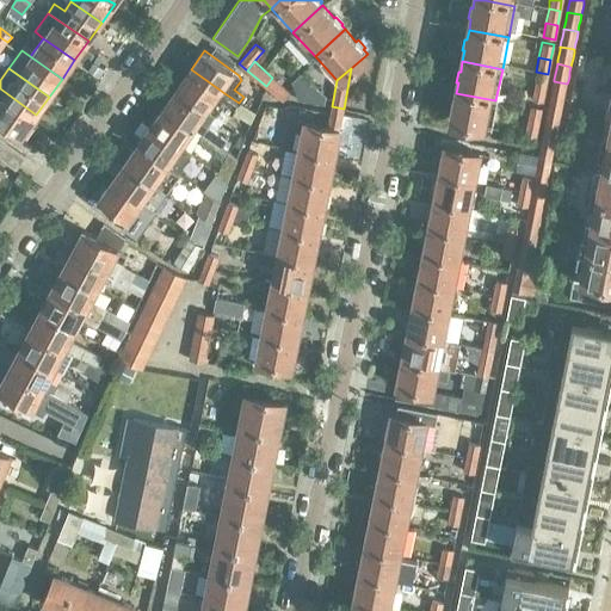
[(210,112),(224,93),(191,69),(177,90),(210,112)]
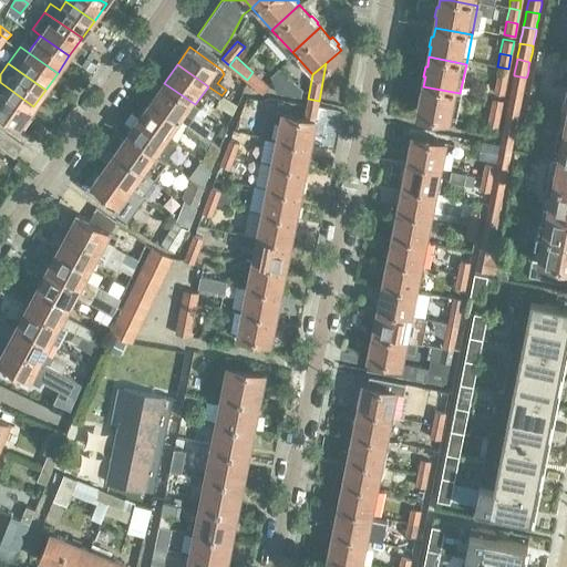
[(494,81),(505,83),(508,69),(497,66),(494,81)]
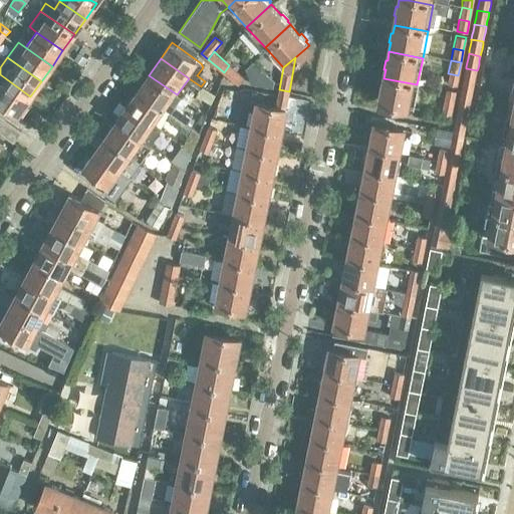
[(229,65),(224,72),(238,85),(244,77),(229,65)]
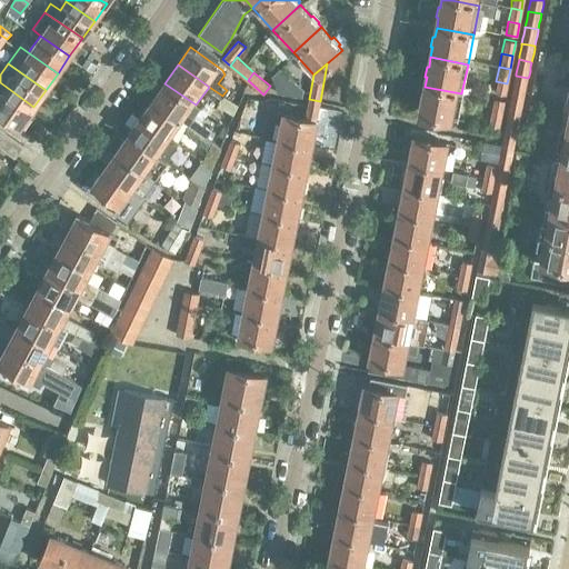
[(512,91),(512,92),(526,95),(527,88),(527,85),(528,78),(516,76),(515,82),(513,86),(512,91)]
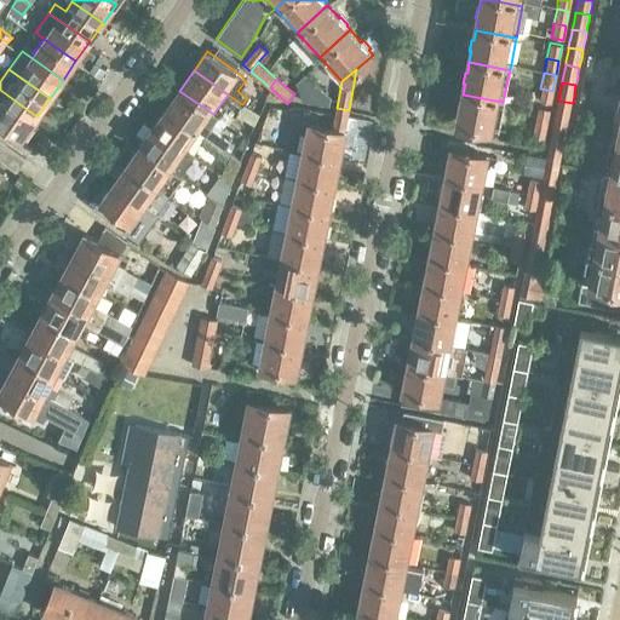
[(552,91),(540,89),(538,104),(550,105),(552,91)]
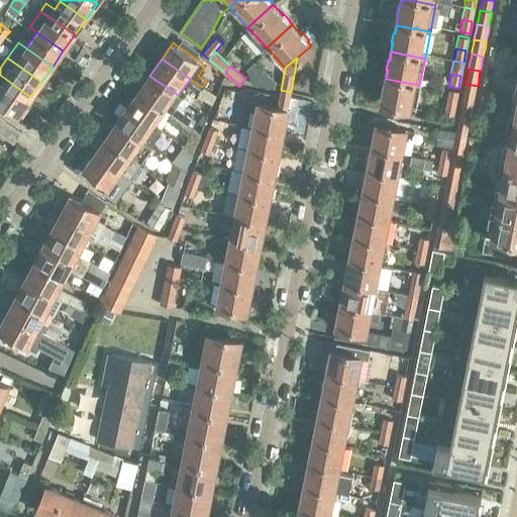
[(0,102),(18,115),(30,97),(0,75),(0,102)]
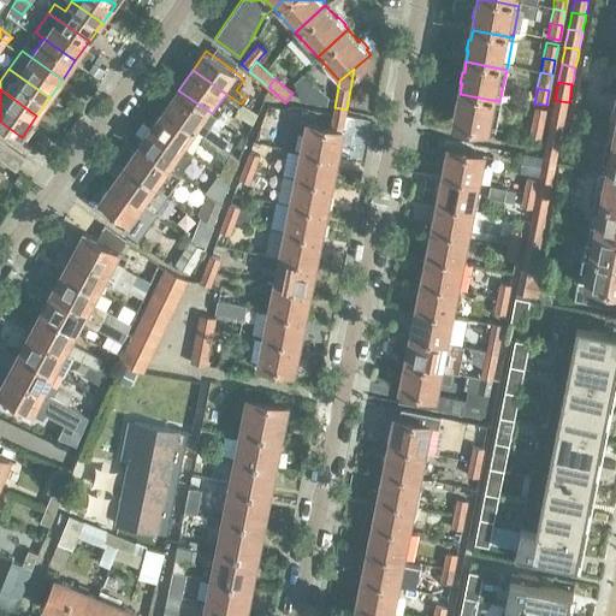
[(178,90),(166,107),(200,131),(224,148),(229,141),(205,124),(212,113),(178,90)]
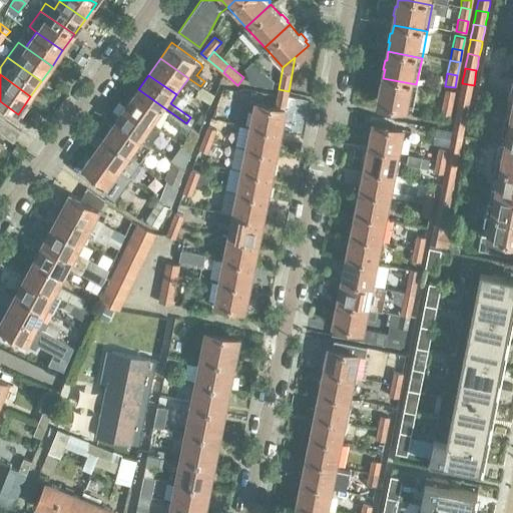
[(412,107),(416,84),(383,78),(381,86),(379,85),(378,94),(380,94),(379,100),(412,107)]
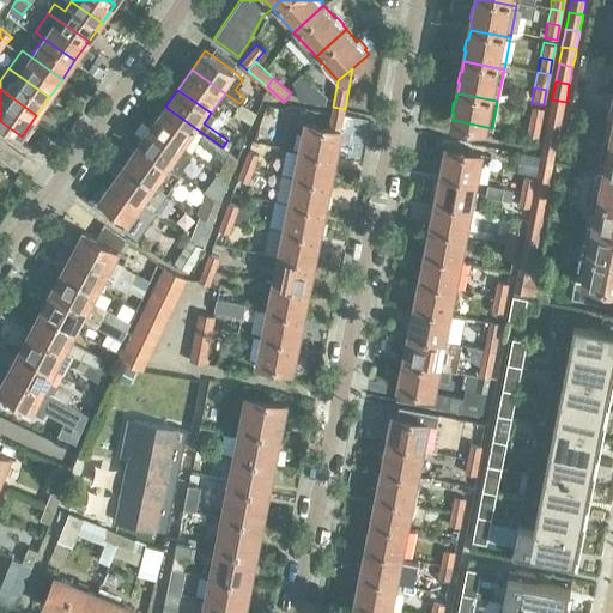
[(550,110),(548,116),(563,119),(564,113),(564,111),(566,102),(552,99),(550,108),(550,110)]
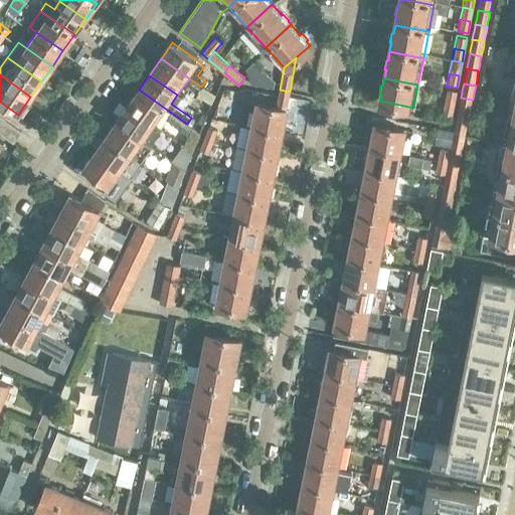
[(128,106),(156,126),(167,110),(139,90),(128,106)]
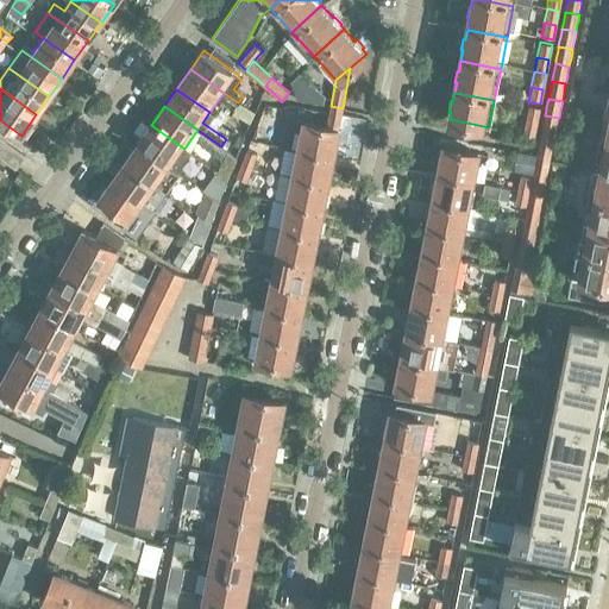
[(338,129),(343,108),(331,106),(327,126),(338,129)]
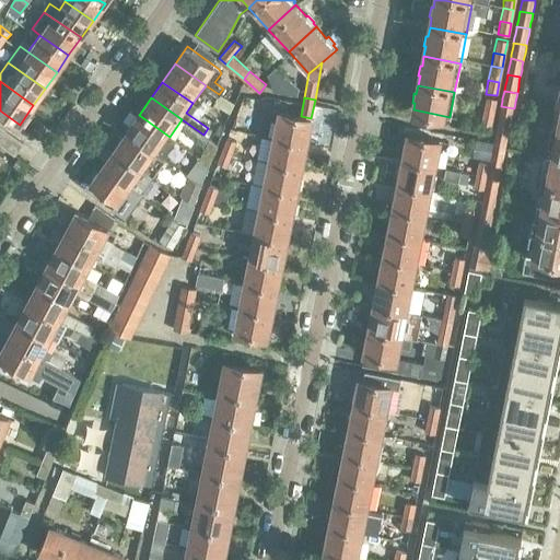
[(482,111),(493,113),(496,101),(485,98),(482,111)]
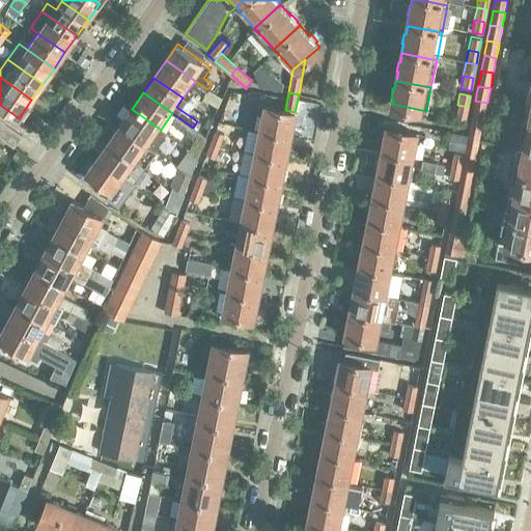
[(530,149),(530,101),(527,100),(518,147),(530,149)]
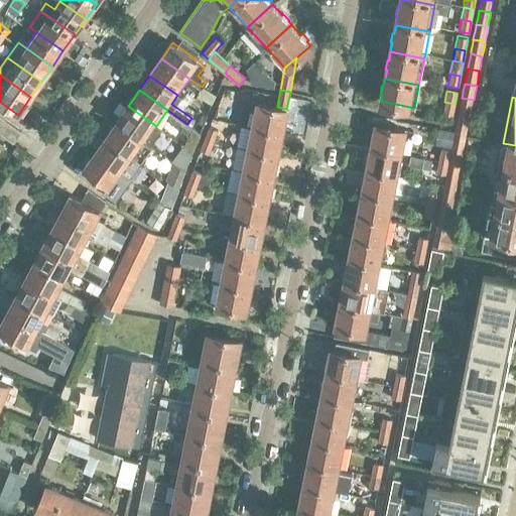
[(460,108),(459,113),(471,115),(472,111),(472,110),(473,102),(474,100),(462,98),(462,99),(460,108)]
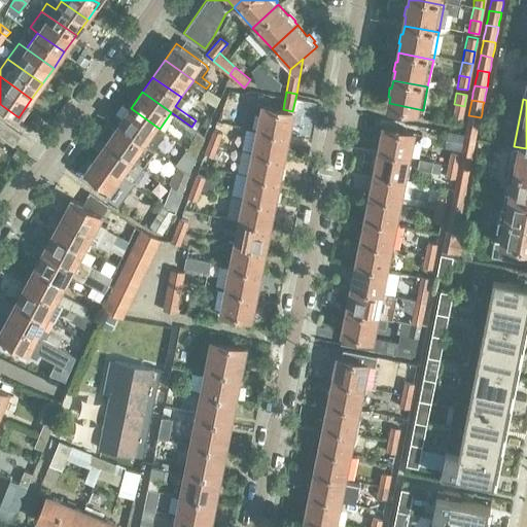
[(464,106),(454,104),(452,115),(461,117),(464,106)]
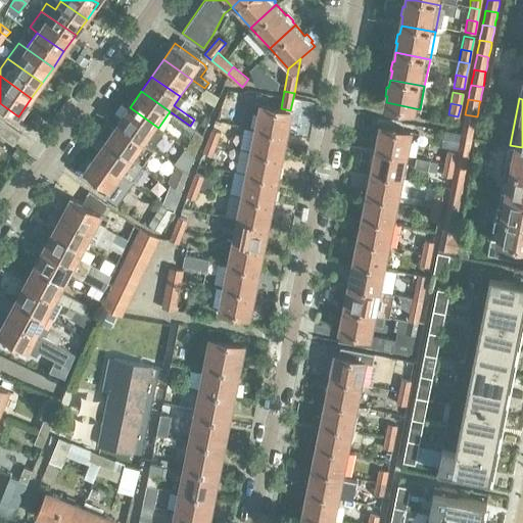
[(256,128),(286,133),(286,131),(288,131),(290,123),(288,122),(290,110),(281,108),(262,104),(256,128)]
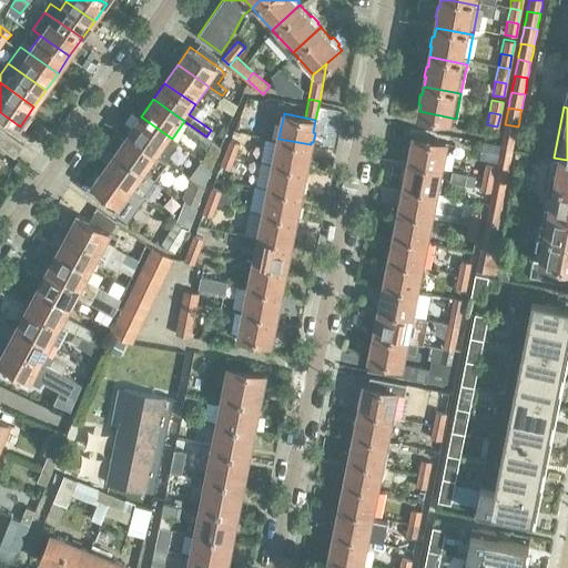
[(141,117),(129,133),(166,160),(178,142),(172,139),(141,117)]
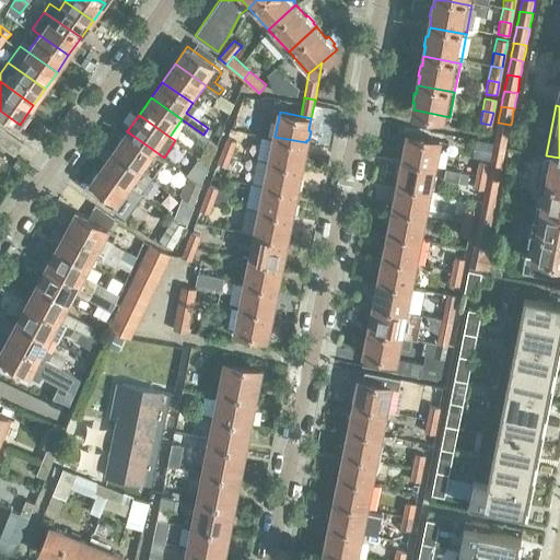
[(494,138),(508,141),(509,137),(510,128),(511,125),(498,123),(498,126),(496,135),(494,138)]
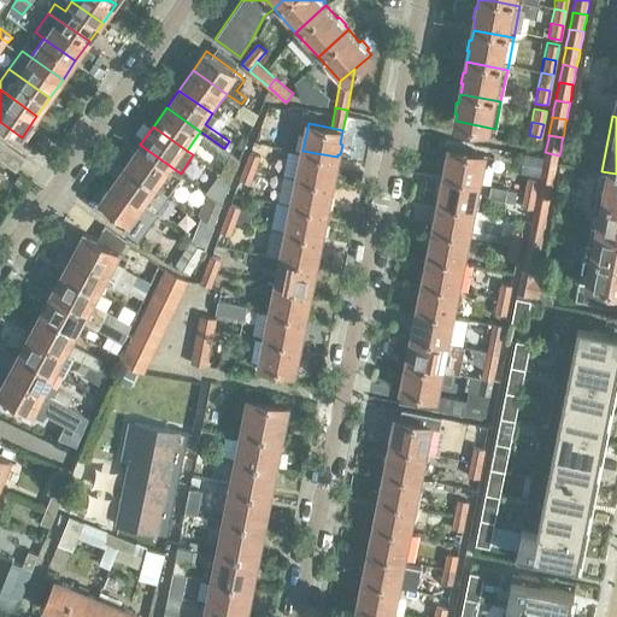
[(0,160),(15,171),(25,157),(1,140),(0,139),(0,160)]
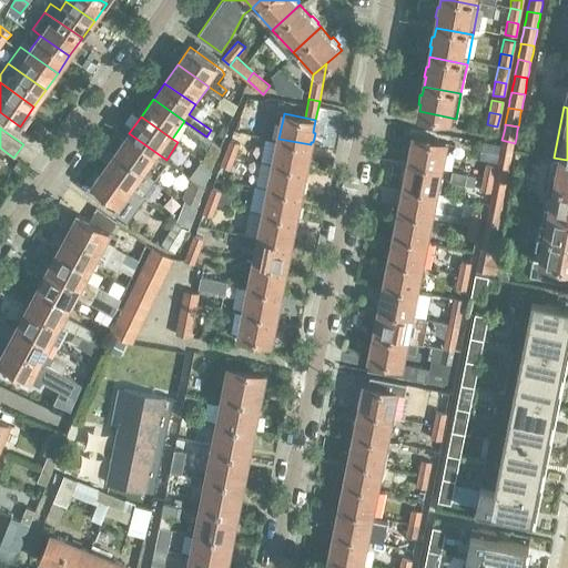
[(168,161),(166,160),(129,133),(117,150),(155,178),(168,161)]
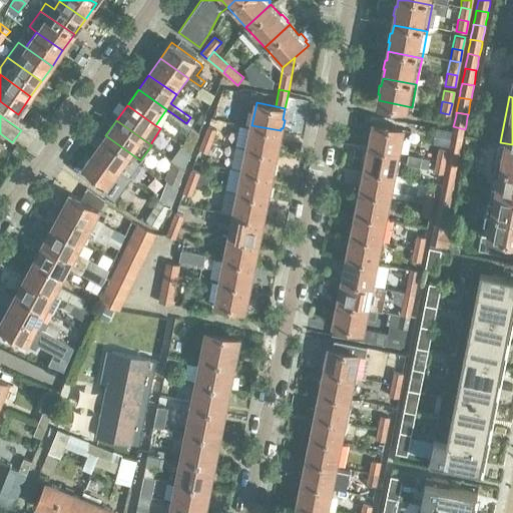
[(374,123),(372,133),(370,133),(368,141),(370,142),(370,145),(398,151),(402,128),(374,123)]
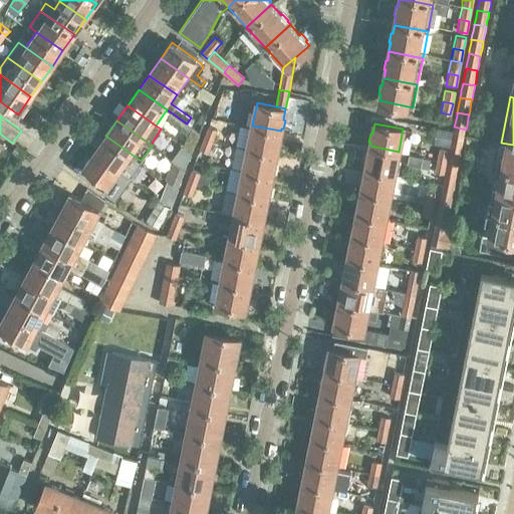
[(281,131),(252,125),(248,148),(276,153),(281,131)]
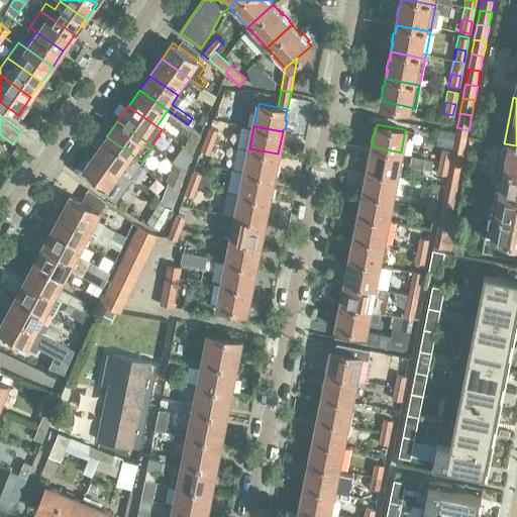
[(204,138),(212,141),(216,129),(208,127),(204,138)]
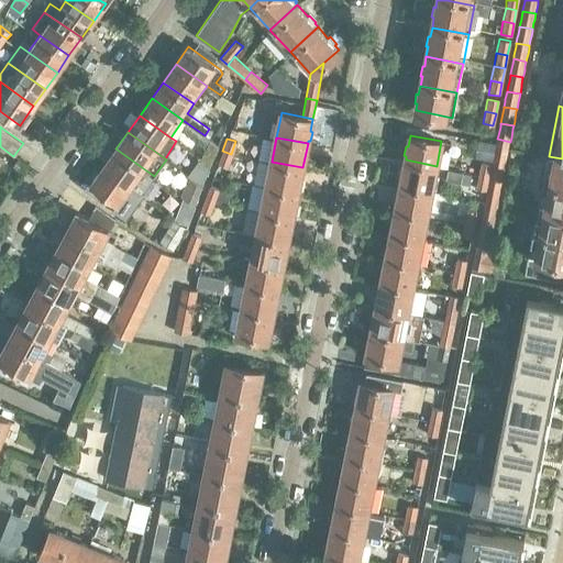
[(221,146),(212,141),(208,152),(217,158),(221,146)]
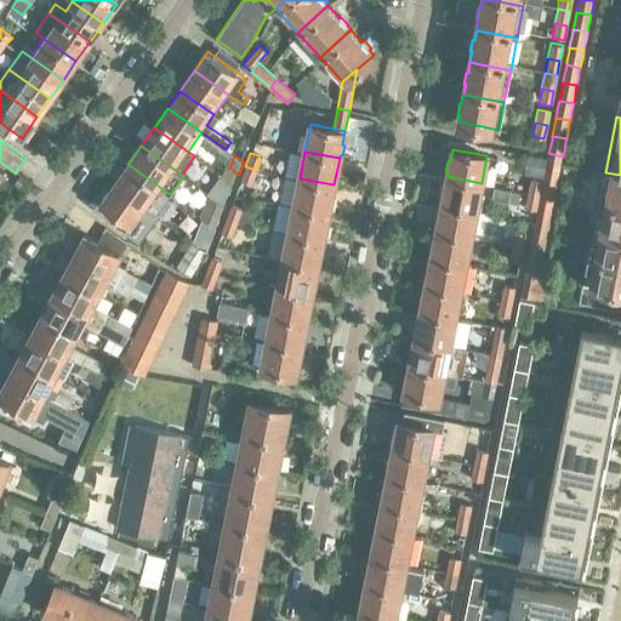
[(114,183),(148,208),(166,221),(180,200),(170,194),(127,164),(114,183)]
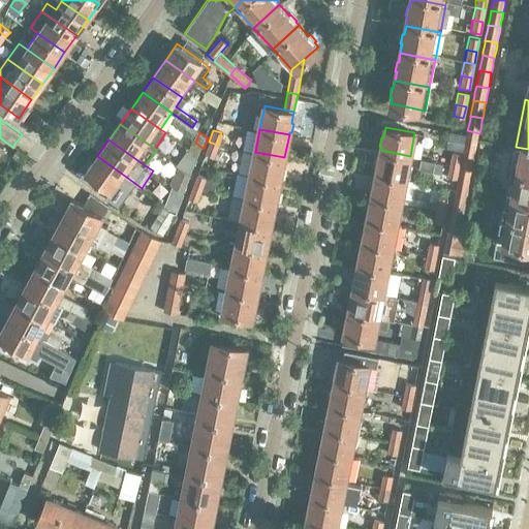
[(213,157),(217,145),(209,142),(204,154),(213,157)]
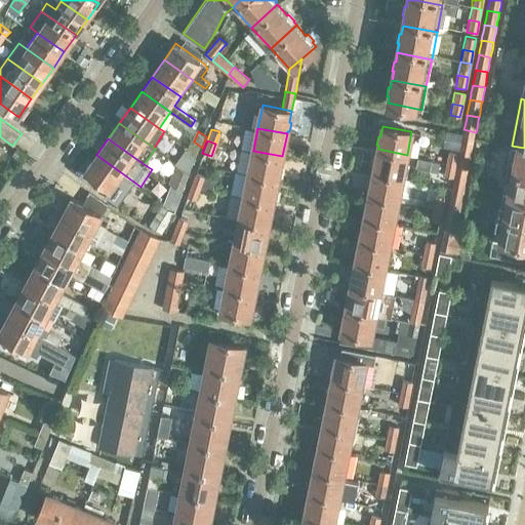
[(459,153),(458,158),(471,160),(474,145),(461,143),(460,146),(459,151),(459,153)]
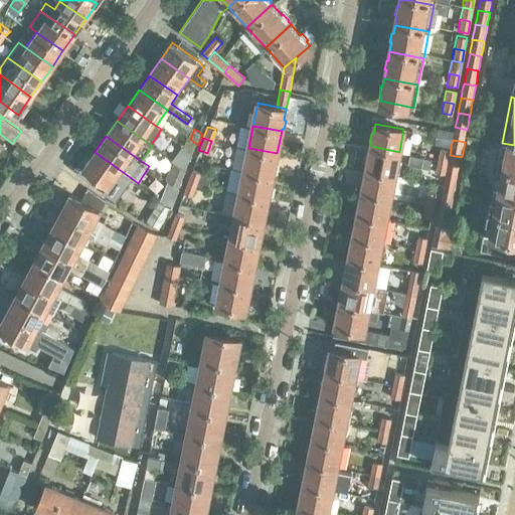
[(514,145),(502,143),(493,188),(514,192),(514,145)]
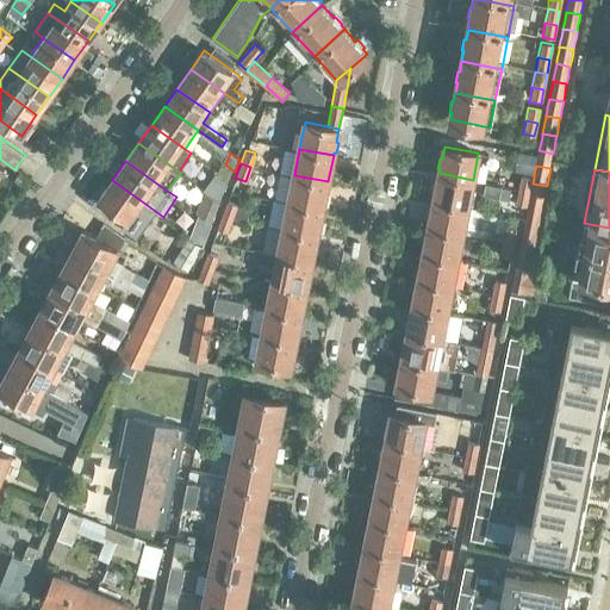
[(440,173),(434,199),(467,206),(473,180),(440,173)]
